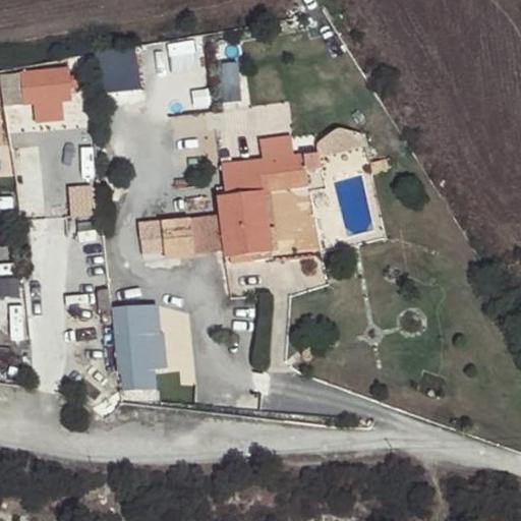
[(124,48),(92,54),(96,73),(128,68),(124,48)]
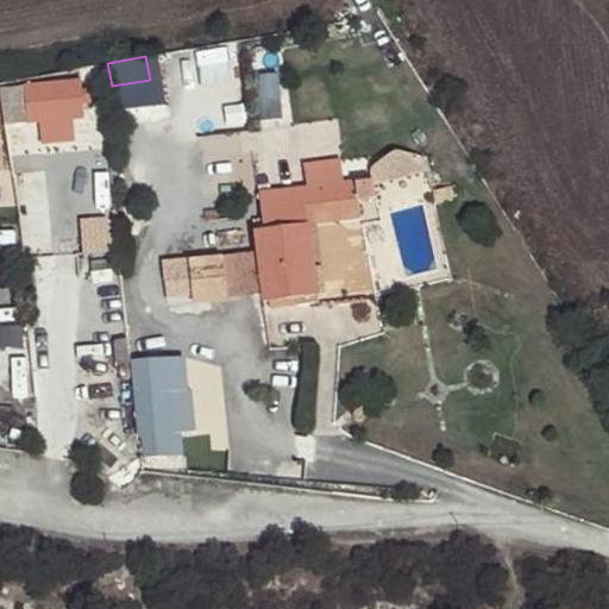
[(255,76),(261,118),(283,114),(277,73),(255,76)]
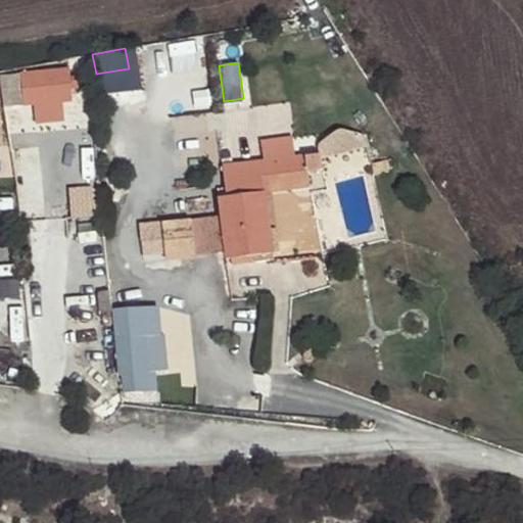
[(69,68),(17,73),(20,104),(32,103),(33,121),(62,119),(61,101),(72,99),(70,87),(70,77),(69,68)]
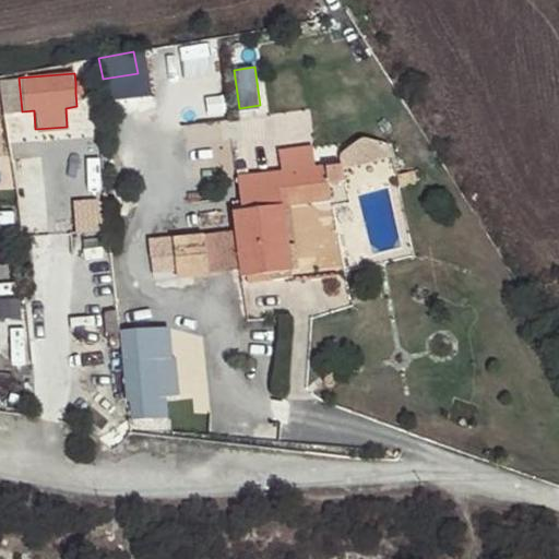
[(75,82),(75,93),(85,92),(84,81),(75,82)]
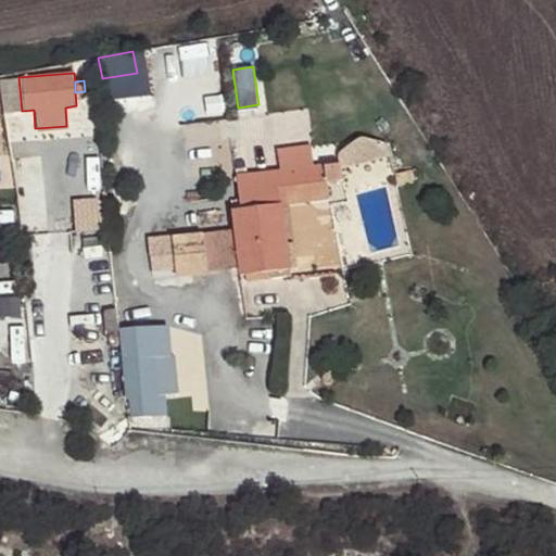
[(340,165),(388,153),(384,146),(382,142),(365,138),(361,138),(357,139),(340,151),(338,154),(338,160),(340,165)]
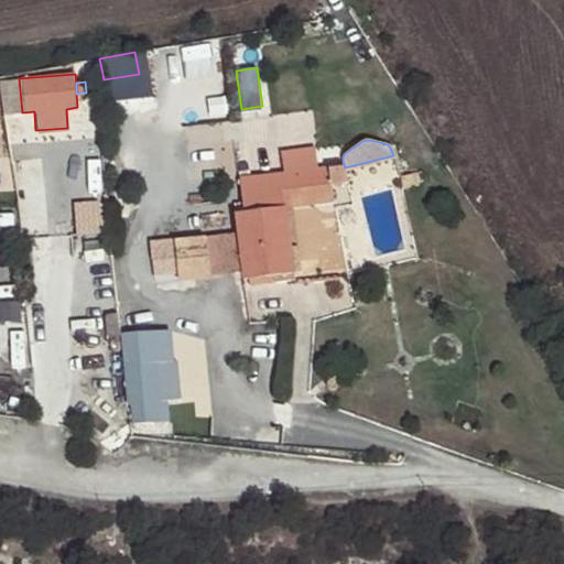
[(282,174),(315,171),(313,148),(280,152),(282,174)]
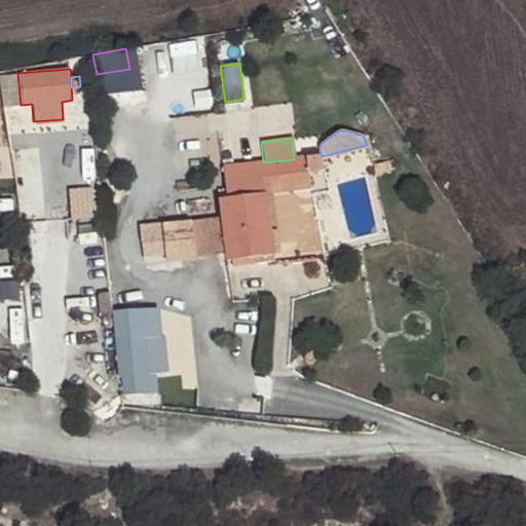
[(225,254),(226,261),(231,261),(255,258),(273,256),(267,193),(266,186),(289,184),(290,190),(307,188),(305,174),(320,173),(317,156),(294,159),(263,162),(242,164),(222,166),(225,197),(219,198),(221,217),(225,254)]
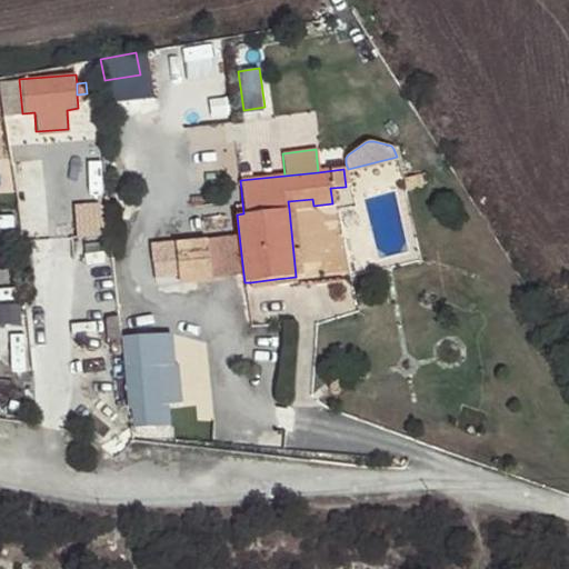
[(406,189),(425,185),(422,175),(403,179),(406,189)]
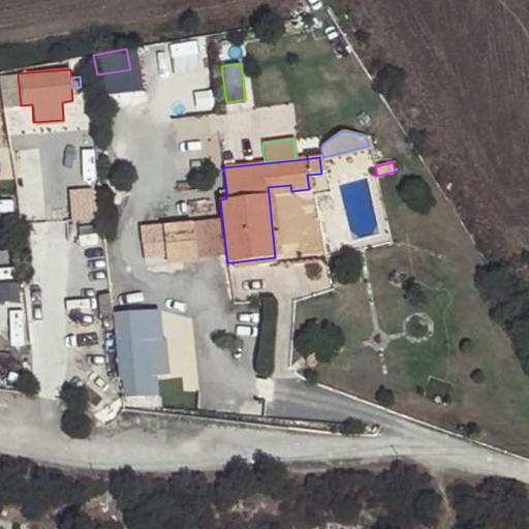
[(269,194),(291,191),(290,185),(268,187),(269,194)]
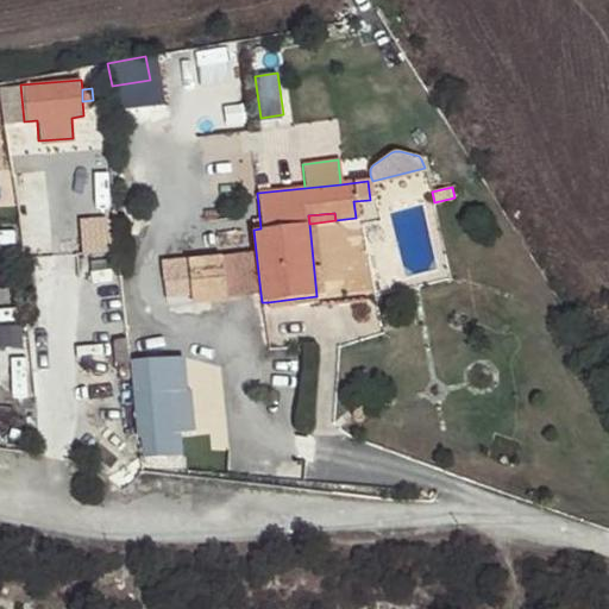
[(256,251),(186,259),(189,295),(190,302),(261,294),(256,251)]
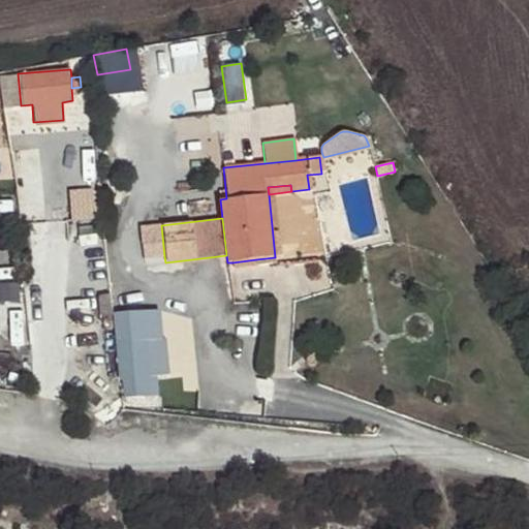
[(143,258),(164,256),(161,225),(139,227),(143,258)]
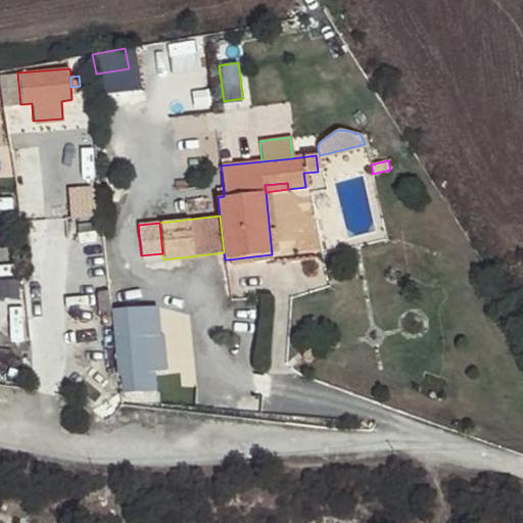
[(272,254),(253,256),(254,264),(273,262),(272,254)]
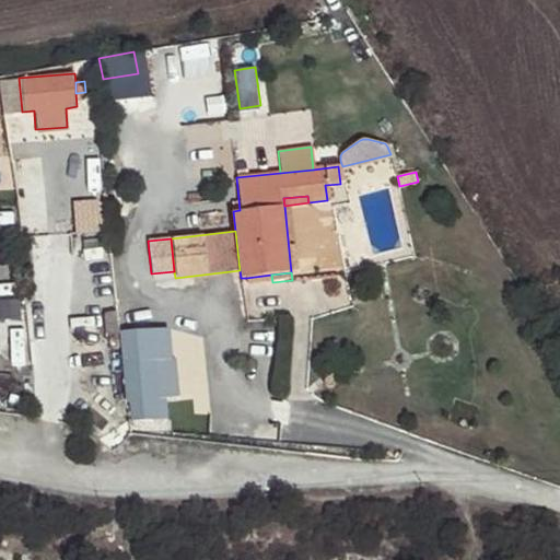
[(271,275),(246,278),(247,287),(272,284),(272,282),(271,275)]
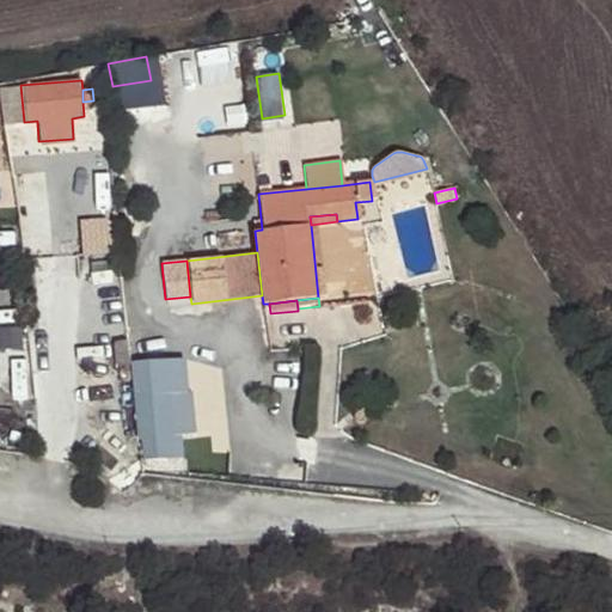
[(115,369),(129,368),(128,350),(114,352),(115,369)]
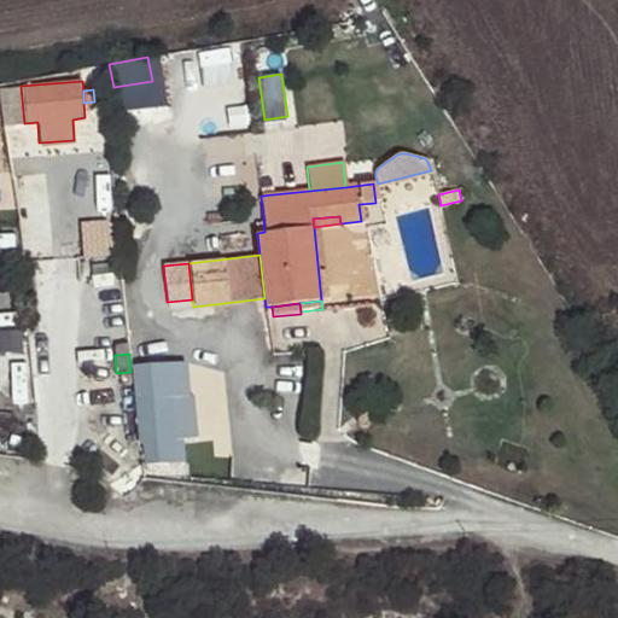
[(186,397),(185,363),(133,366),(138,443),(140,443),(141,466),(167,464),(165,442),(172,441),(168,398),(186,397)]
